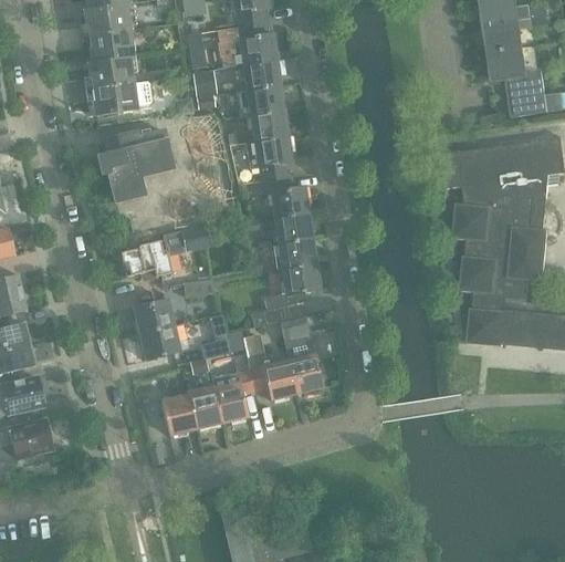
[(185,0),(186,12),(206,10),(205,0),(185,0)]
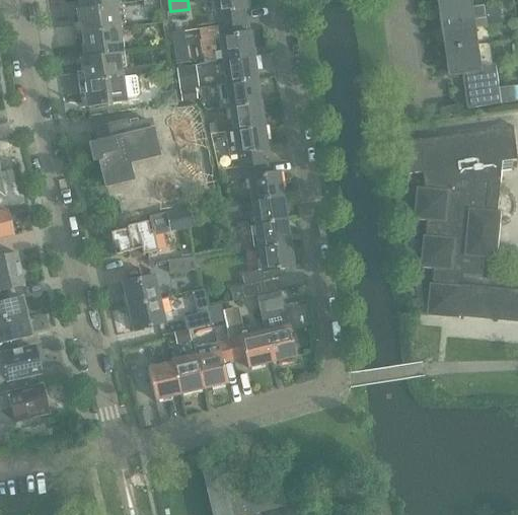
[(216,10),(218,23),(242,20),(240,7),(244,6),(243,0),(213,0),(214,10),(216,10)]
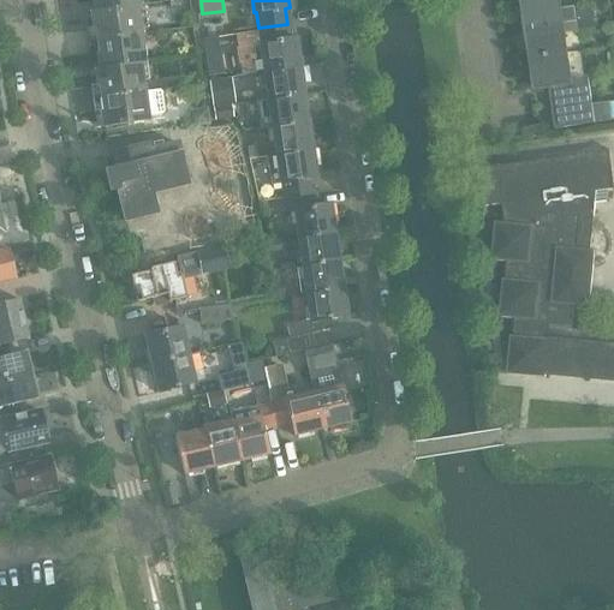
[(523,0),(526,27),(594,17),(591,7),(576,10),(574,4),(559,6),(558,0),(523,0)]
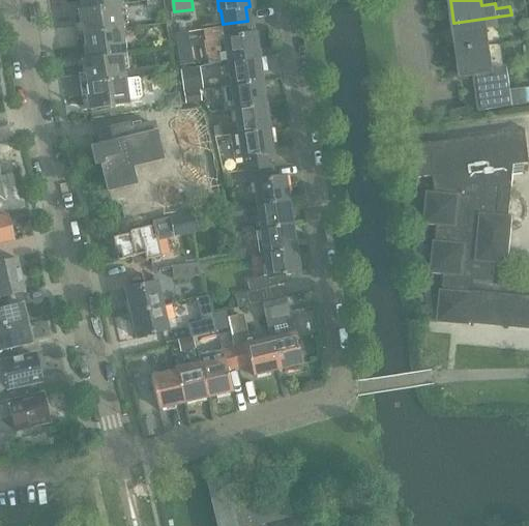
[(78,6),(81,32),(118,27),(115,2),(81,6),(78,6)]
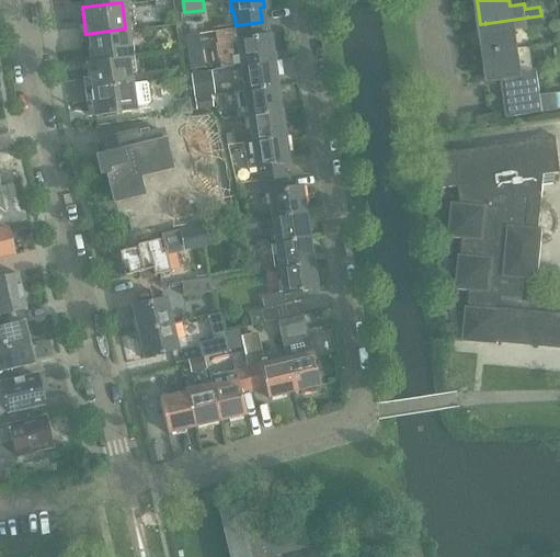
[(480,24),(484,50),(515,46),(513,27),(543,23),(541,15),(480,24)]
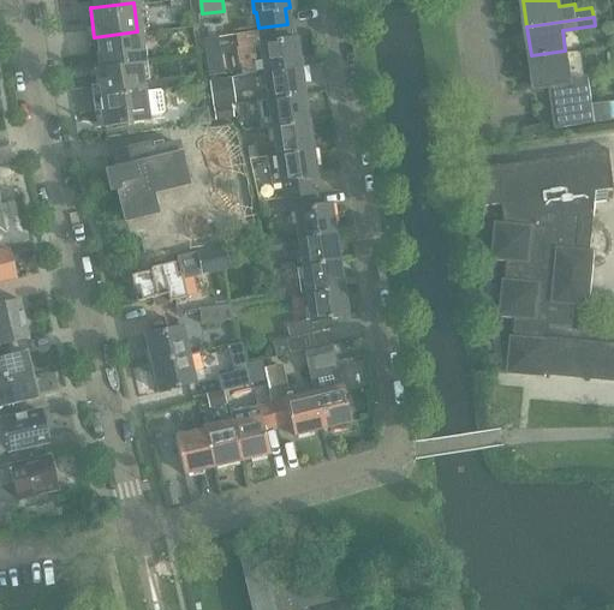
[(258,40),(263,71),(298,66),(298,65),(299,65),(297,52),(297,53),(294,35),(288,36),(287,24),(258,28),(260,40),(258,40)]
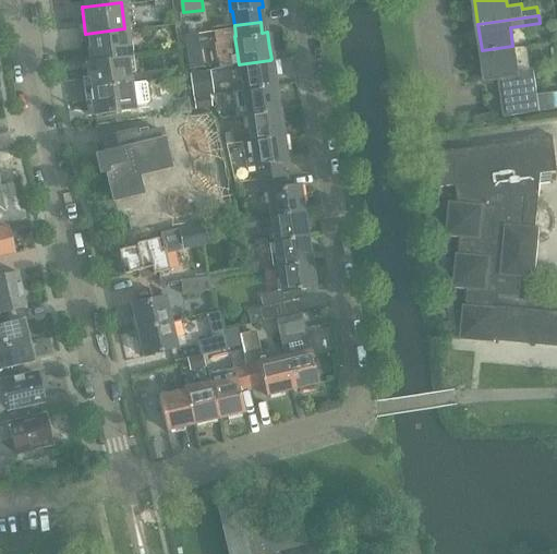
[(124,28),(85,34),(89,60),(124,56),(129,56),(124,28)]
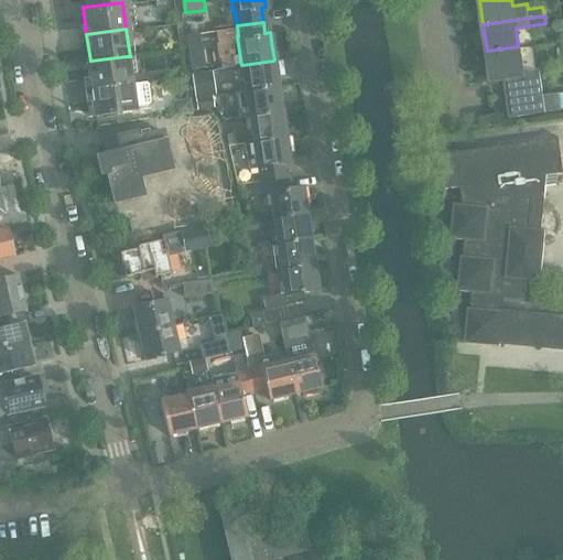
[(518,46),(487,51),(491,78),(502,76),(508,115),(543,109),(538,70),(522,72),(518,46)]
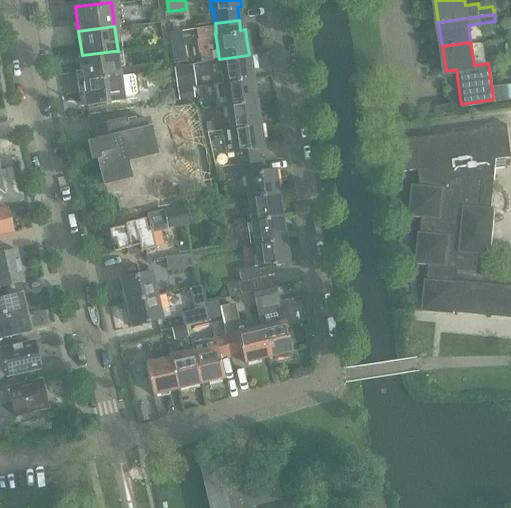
[(78,56),(82,80),(118,74),(114,51),(82,55),(78,56)]
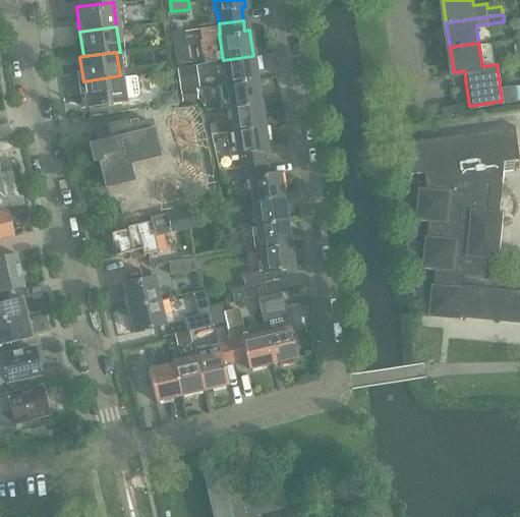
[(254,68),(252,56),(223,60),(226,82),(256,78),(255,68),(254,68)]
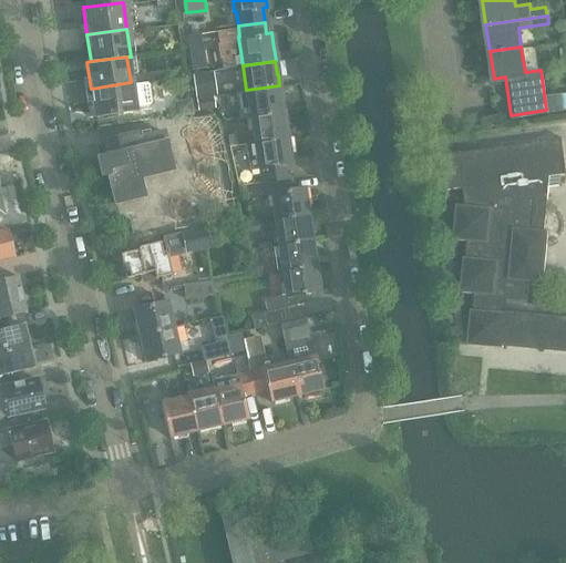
[(216,68),(197,68),(197,90),(216,89),(216,68)]
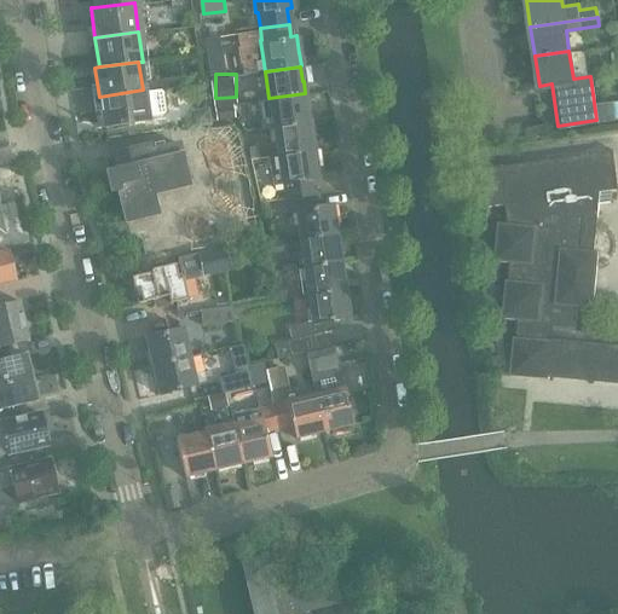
[(143,90),(99,97),(104,126),(146,120),(145,111),(165,109),(162,88),(143,91),(143,90)]
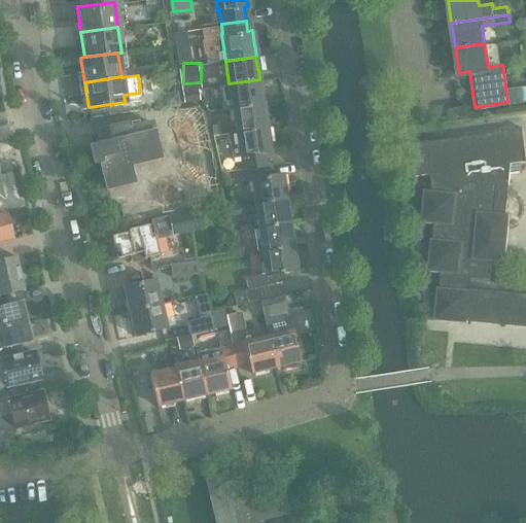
[(229,83),(233,108),(263,104),(263,103),(264,103),(261,93),(260,93),(259,79),(229,83)]
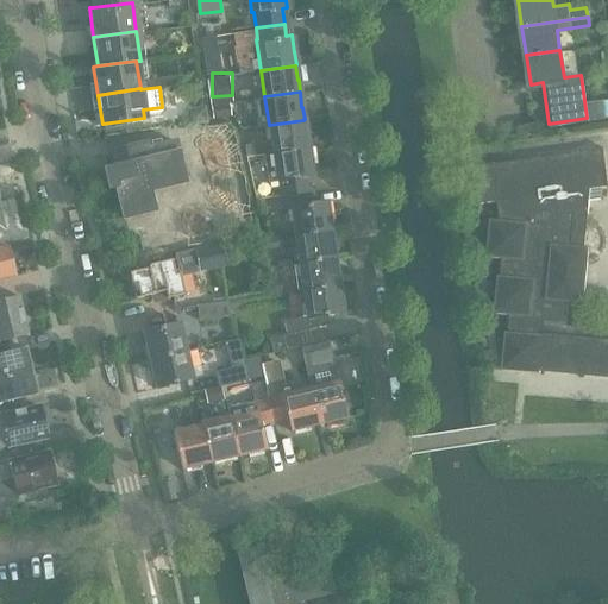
[(304,120),(269,125),(273,152),(307,148),(307,146),(308,146),(306,134),(304,120)]
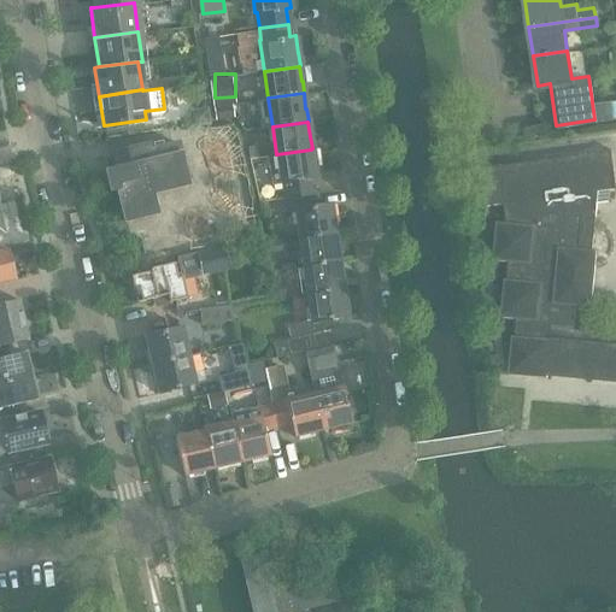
[(116,188),(123,219),(156,212),(151,190),(187,182),(176,141),(150,147),(148,141),(112,151),(113,156),(109,157),(112,168),(104,169),(109,189),(116,188)]
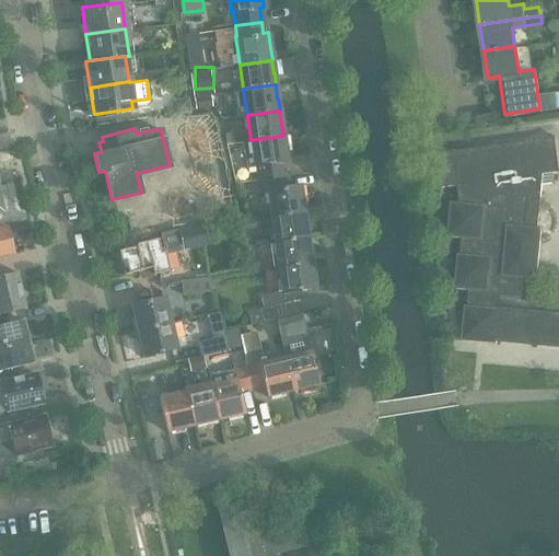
[(542,226),(537,226),(542,183),(551,181),(552,181),(554,171),(558,169),(558,166),(555,135),(435,150),(440,186),(457,183),(459,200),(451,199),(447,234),(461,236),(459,252),(457,252),(454,287),(468,288),(466,303),(464,303),(461,338),(496,342),(497,337),(558,343),(558,302),(520,299),(522,276),(536,277),(542,226)]
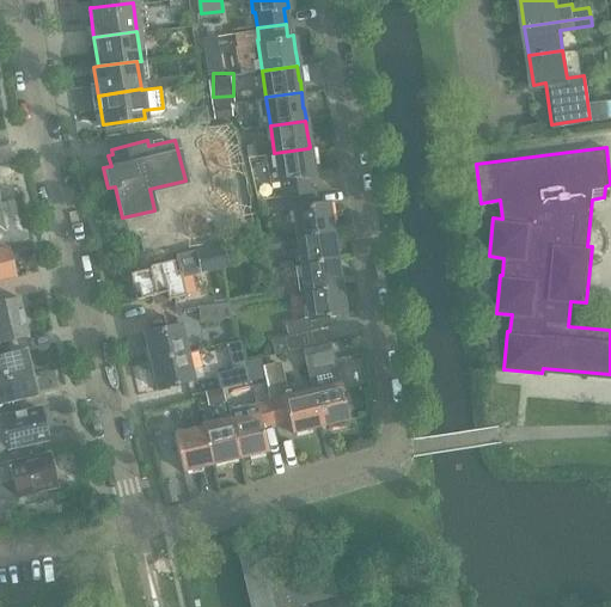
[(311,163),(309,148),(274,153),(267,154),(270,181),(280,179),(281,195),(310,190),(309,175),(313,175),(312,163),(311,163)]
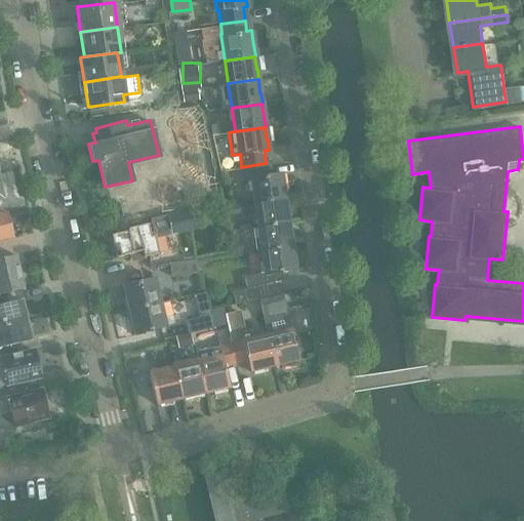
[(250,176),(254,202),(284,198),(283,187),(282,187),(281,171),(268,173),(266,163),(241,167),(243,178),(250,176)]
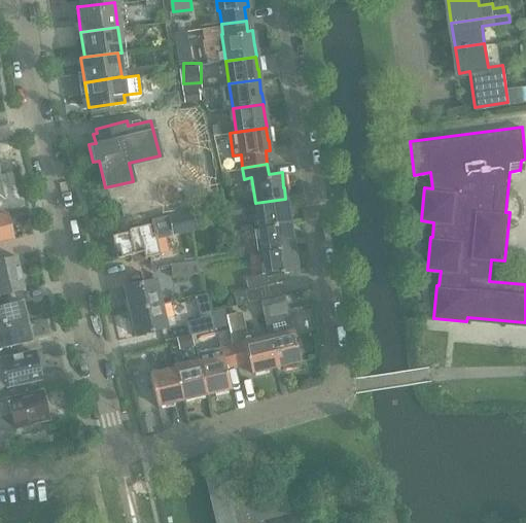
[(287,207),(285,199),(255,203),(258,227),(289,222),(286,207),(287,207)]
